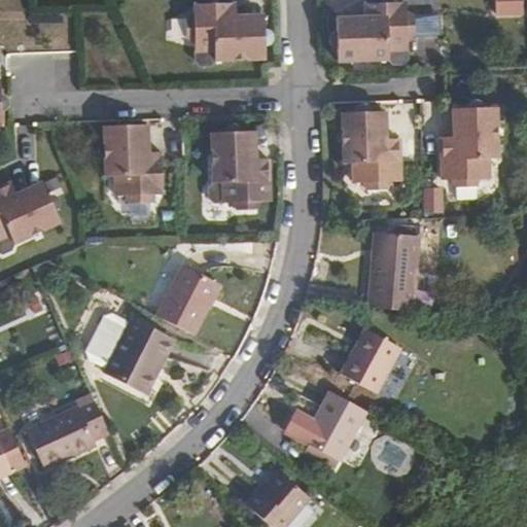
[(233,1),(220,2),(221,19),(233,18),(234,16),(233,1)]
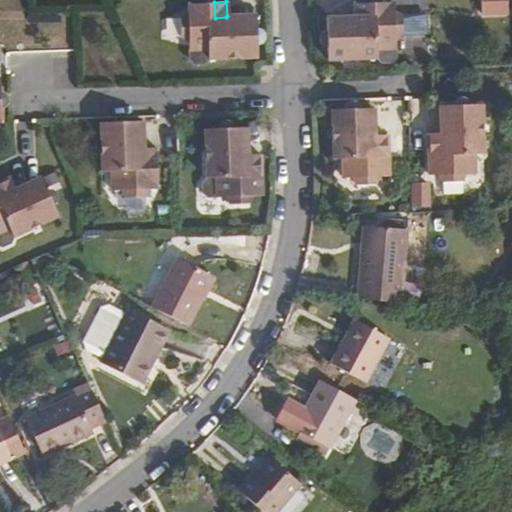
[(356,18),(356,16),(328,18),(330,60),(380,57),(381,50),(398,49),(398,40),(404,34),(403,14),(396,8),(396,1),(368,2),(368,18),(356,18)]
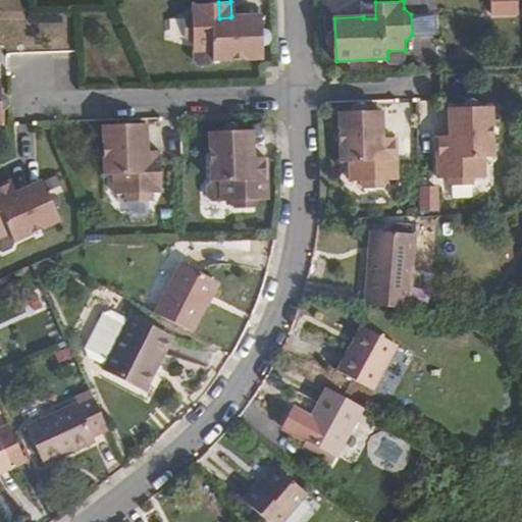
[(219,18),(218,2),(191,3),(191,11),(184,19),(184,38),(191,44),(192,53),(211,53),(211,60),(261,58),(260,15),(231,16),(230,17),(219,18)]
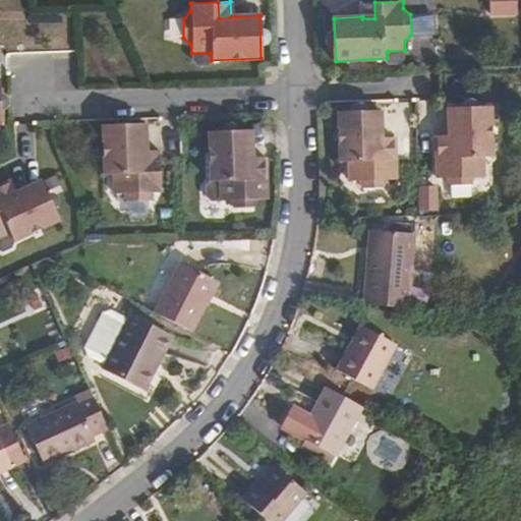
[(374,2),(362,2),(362,16),(362,18),(374,18),(374,2)]
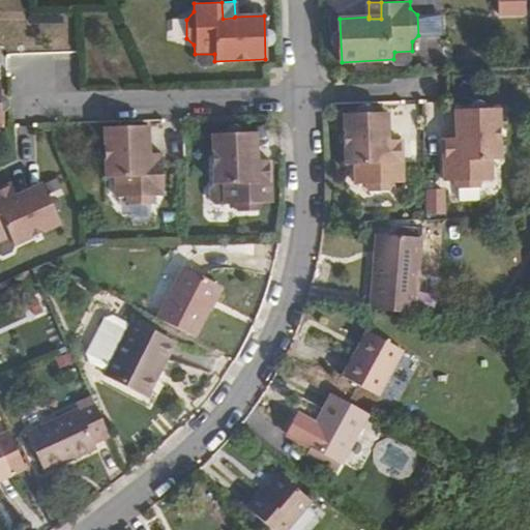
[(459,152),(443,152),(444,183),(453,182),(460,189),(480,188),(487,182),(494,182),(494,162),(501,162),(500,111),(457,111),(457,140),(459,140),(459,152)]
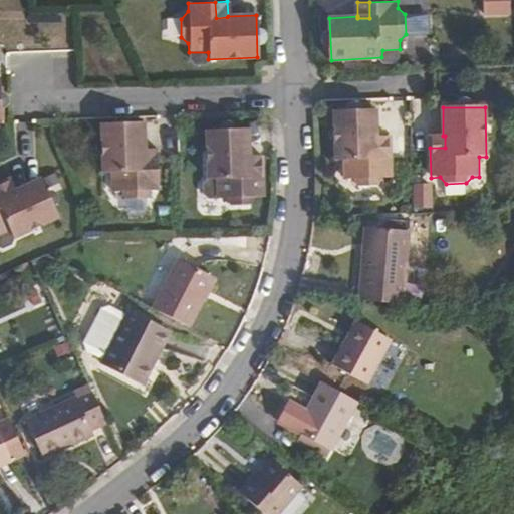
[(374,138),(375,138),(375,110),(332,112),(333,161),(340,160),(341,179),(350,179),(355,186),(377,185),(381,179),(391,178),(391,150),(374,150),(374,138)]
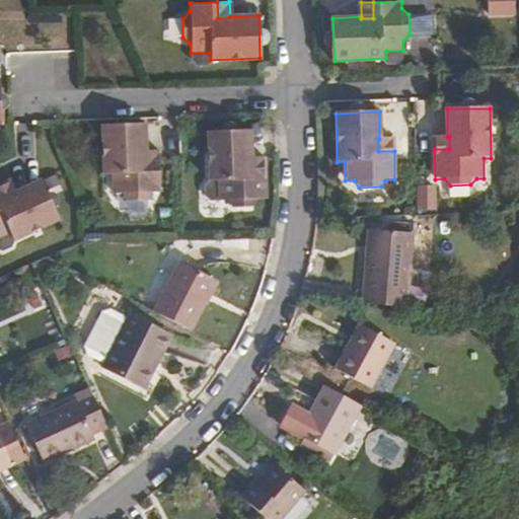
[(142,154),(145,154),(143,125),(100,127),(102,178),(109,178),(110,195),(121,196),(126,203),(143,202),(151,194),(159,194),(158,165),(143,165),(142,154)]
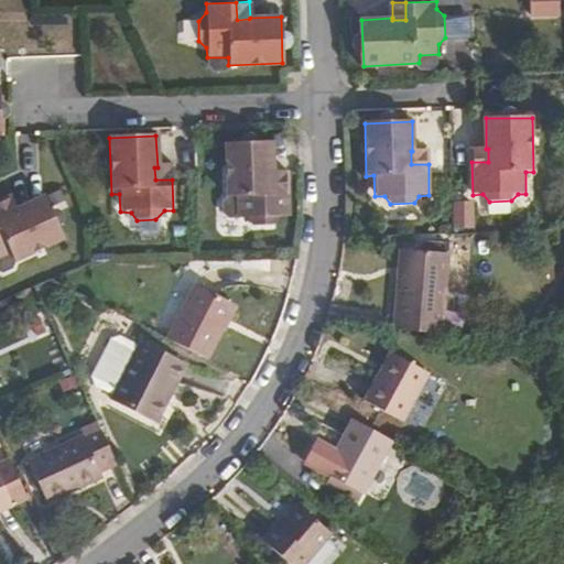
[(273,185),(273,172),(273,142),(227,143),(229,197),(223,204),(224,213),(230,219),(249,218),(253,226),(277,226),(281,217),(292,217),(291,185),(273,185)]
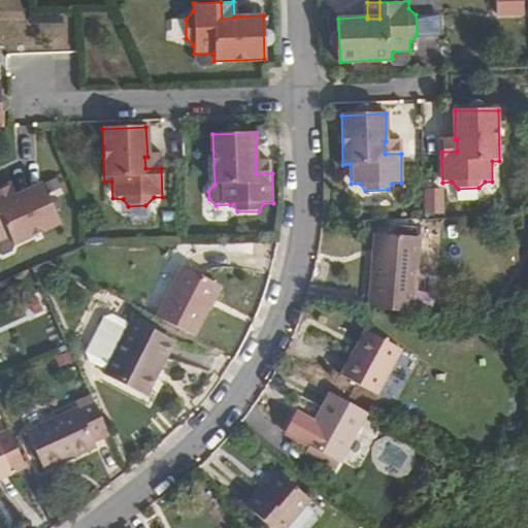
[(440,140),(441,152),(457,152),(457,139),(455,139),(440,140)]
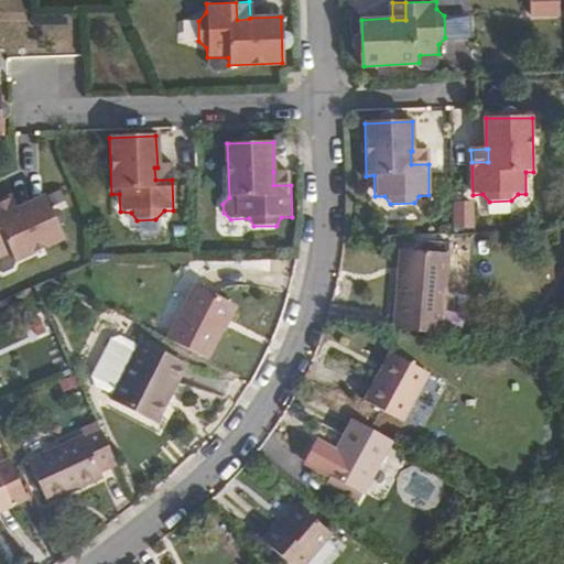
[(427,151),(412,151),(411,151),(411,164),(429,164),(427,151)]
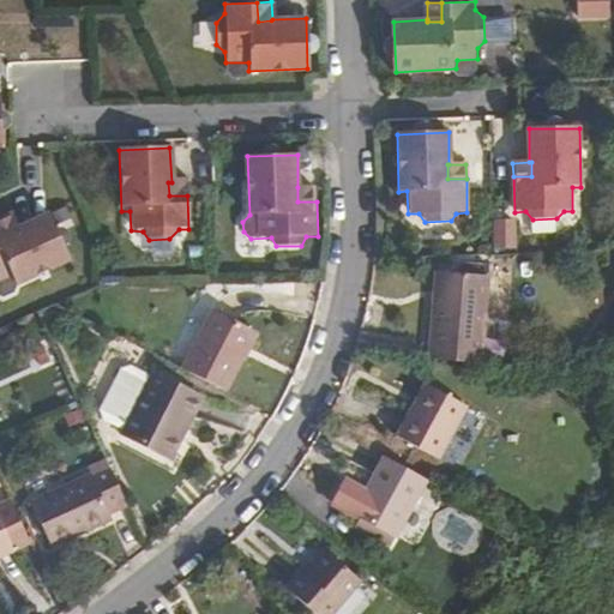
[(186,181),(172,182),(168,182),(169,196),(187,196),(186,181)]
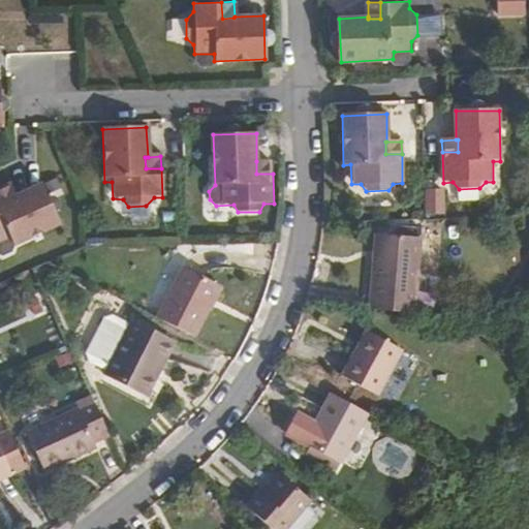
[(273,161),(256,161),(256,174),(273,174),(273,161)]
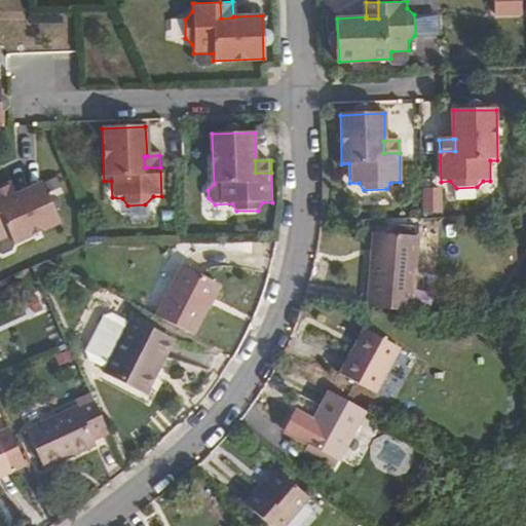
[(0,203),(0,249),(44,228),(26,189),(1,201),(1,203),(0,203)]
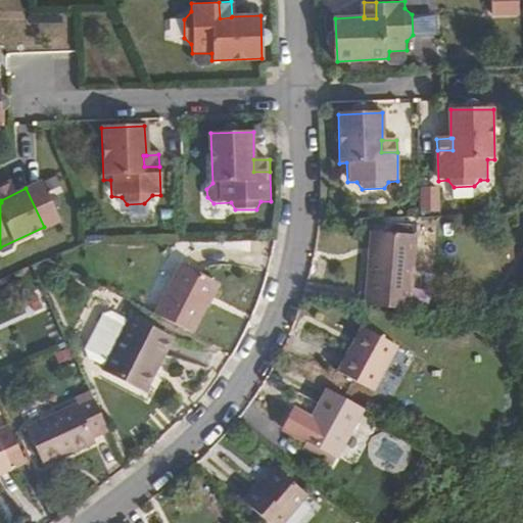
[(371,254),(367,305),(413,310),(419,234),(378,232),(377,255),(371,254)]
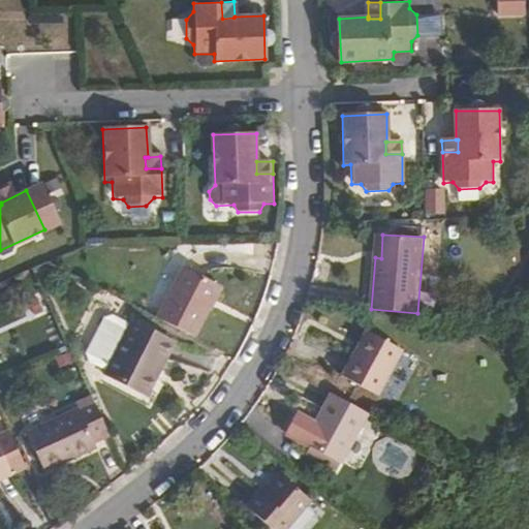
[(184,269),(158,319),(194,338),(220,286),(184,269)]
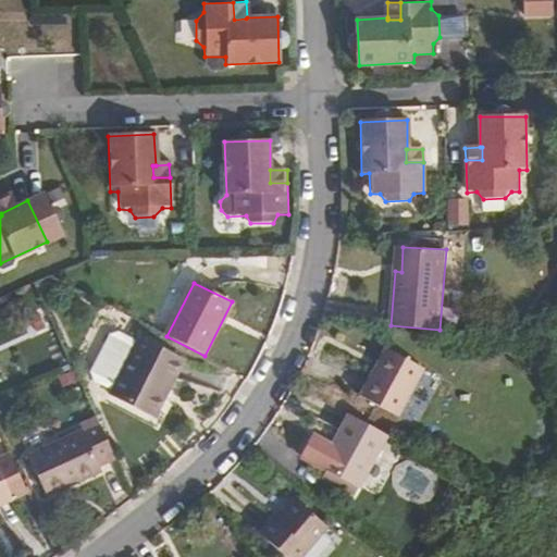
[(159,421),(169,403),(166,397),(173,381),(178,384),(188,362),(144,341),(115,398),(159,421)]
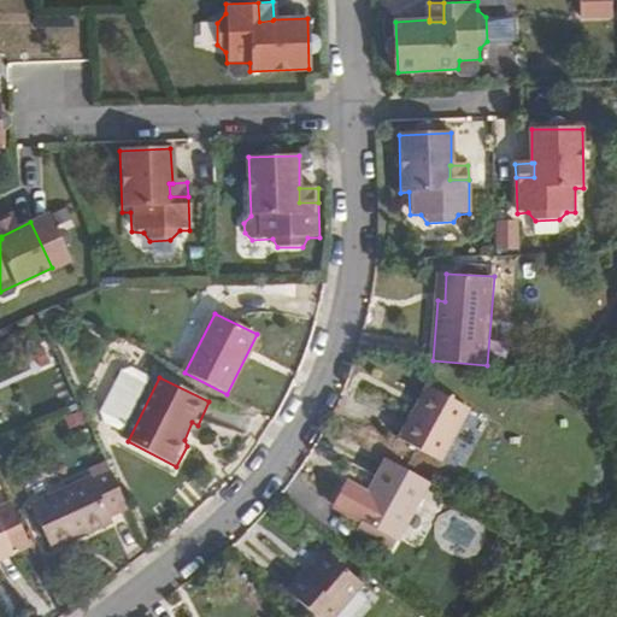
[(428,386),(399,438),(442,462),(471,409),(428,386)]
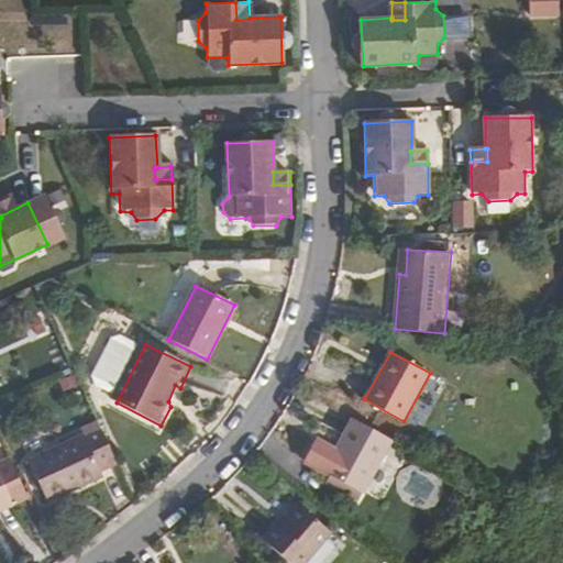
[(168,401),(170,407),(180,388),(175,385),(168,401)]
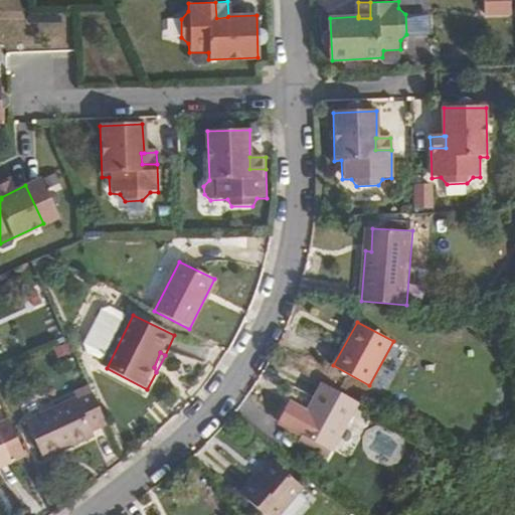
[(284,424),(298,432),(333,452),(359,402),(324,383),(308,411),(295,404),(284,424)]
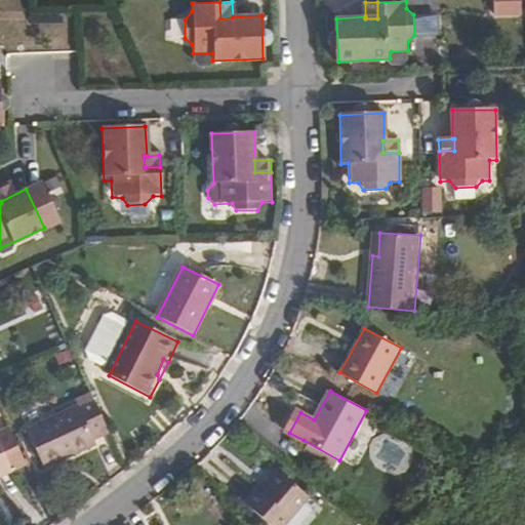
[(109,431),(91,394),(76,400),(79,405),(28,429),(45,466),(95,444),(93,437),(109,431)]
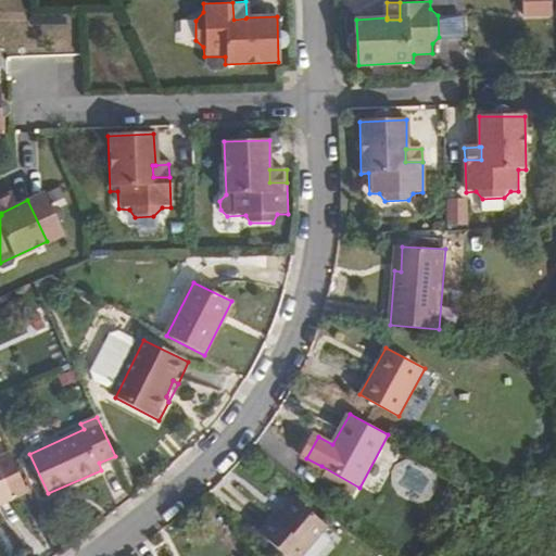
[(0,470),(0,501),(12,496),(0,470)]
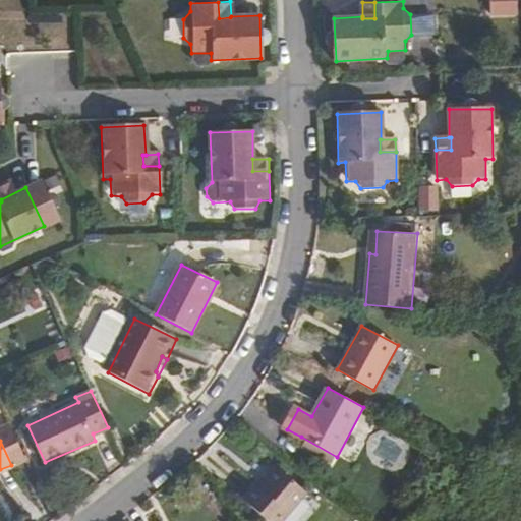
[(262,488),(256,484),(244,499),(271,520),(283,520),(308,491),(278,467),(269,479),(262,488)]
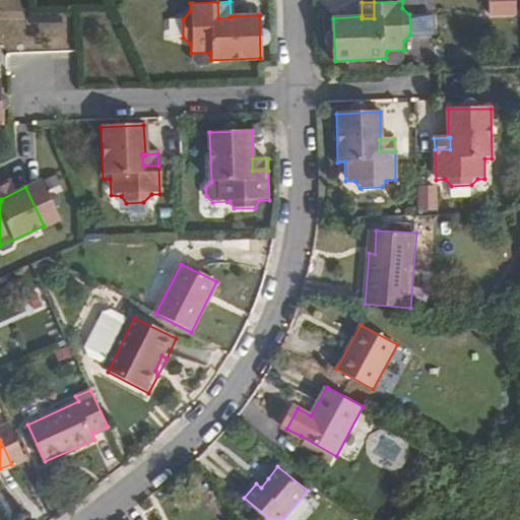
[(263,474),(256,483),(261,488),(268,478),(263,474)]
